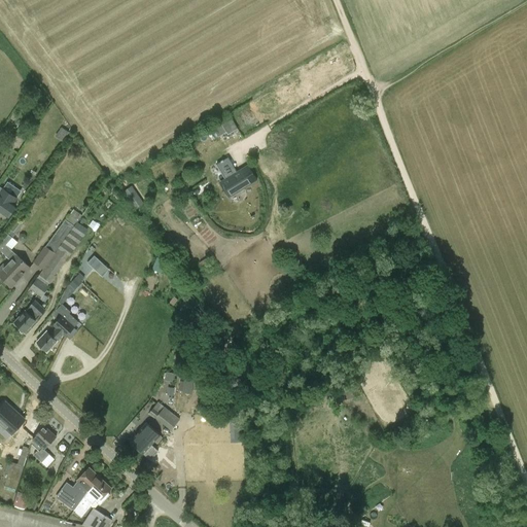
[(229,135),(238,129),(232,118),(213,130),(218,137),(226,132),(229,135)]
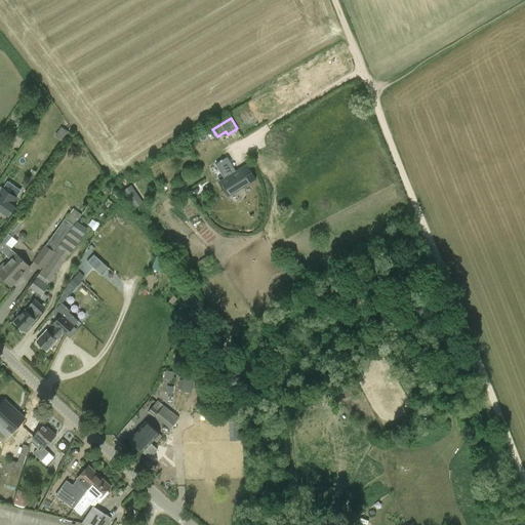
[(54,136),(63,142),(69,132),(68,131),(70,128),(65,125),(63,128),(62,126),(54,136)]
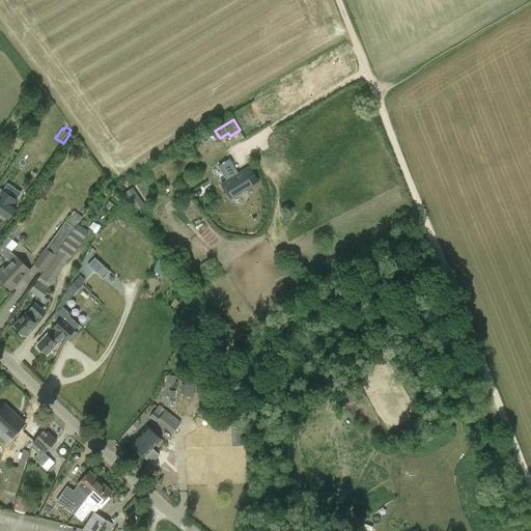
[(233,167),(222,173),(227,183),(223,186),(231,199),(250,188),(241,174),(239,175),(233,167)]
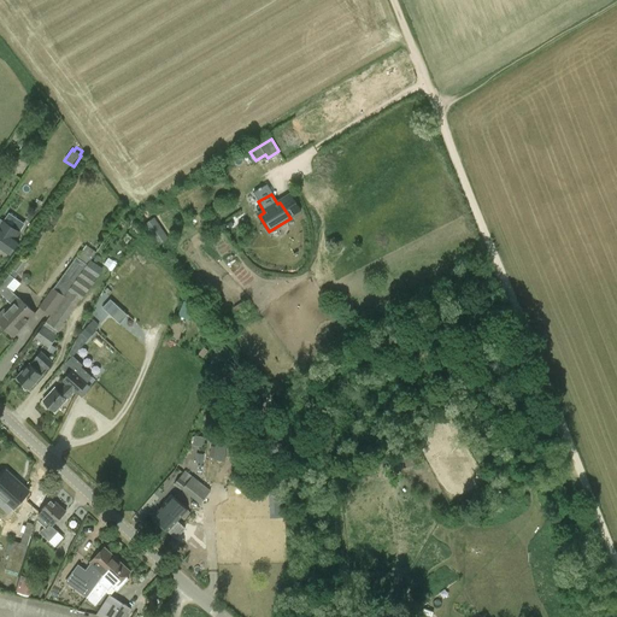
[(18,244),(15,241),(21,233),(0,218),(0,247),(11,256),(18,244)]
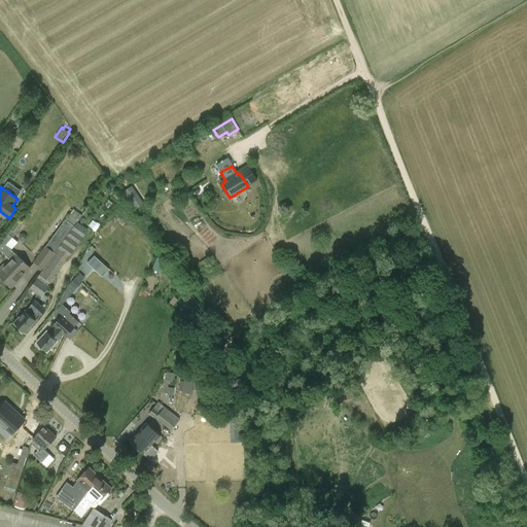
[(135,210),(144,204),(132,186),(124,191),(131,202),(130,203),(135,210)]
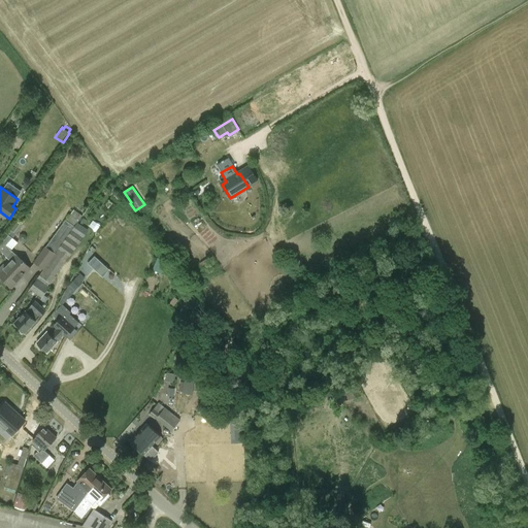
[(33,263),(43,270),(77,223),(83,216),(73,209),(66,220),(65,220),(45,248),(44,246),(33,263)]
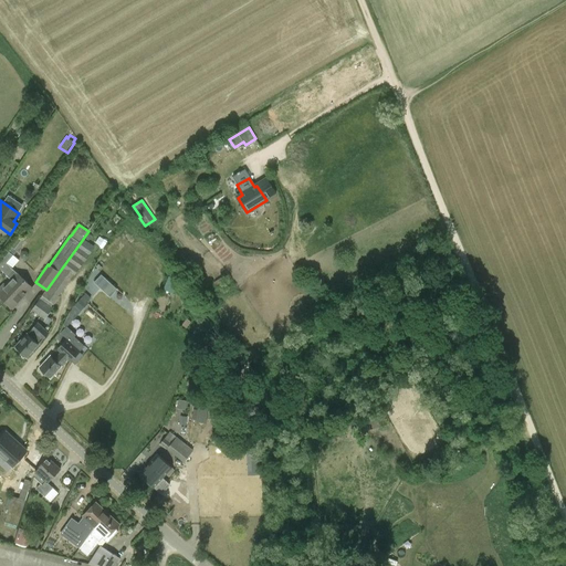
[(95,248),(83,239),(46,290),(32,311),(45,320),(53,307),(52,306),(53,304),(54,305),(60,296),(59,296),(74,274),(75,275),(95,248)]
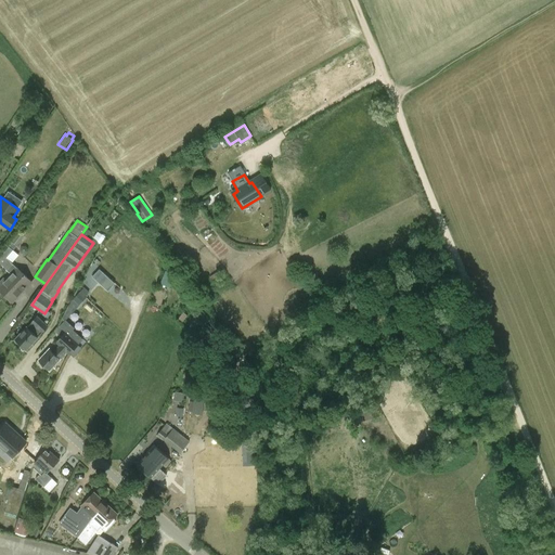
[(0,265),(11,275),(0,286),(0,292),(11,302),(30,283),(16,269),(16,268),(12,263),(20,256),(9,247),(0,257),(0,265)]
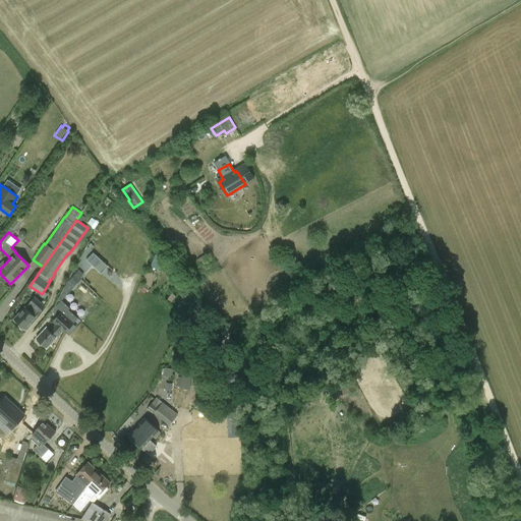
[(93,252),(87,261),(101,273),(107,266),(93,252)]
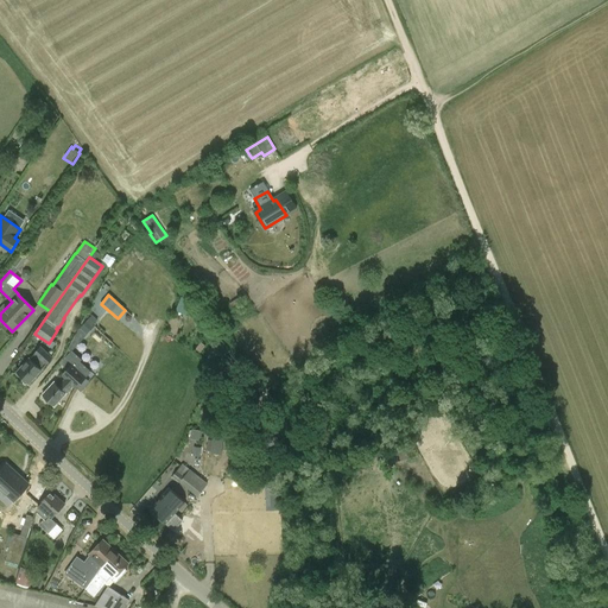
[(183,296),(177,309),(189,315),(195,302),(183,296)]
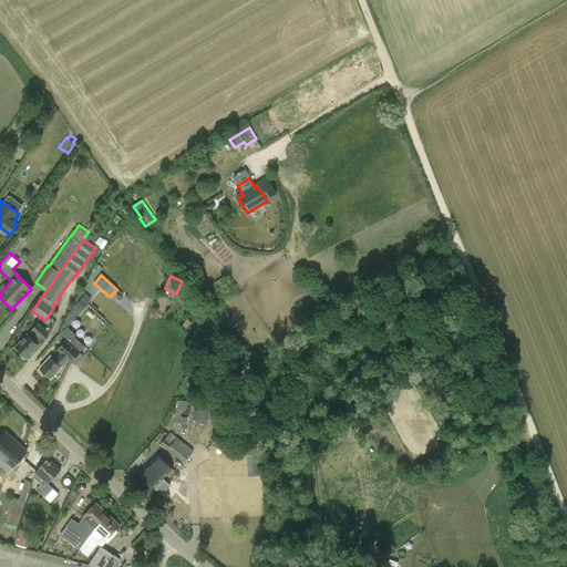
[(86,295),(74,308),(78,311),(86,302),(90,299),(86,295)]
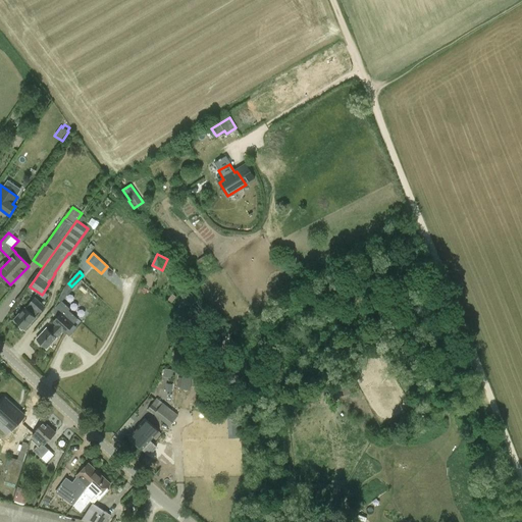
[(25,330),(36,318),(46,307),(35,297),(13,320),(25,330)]
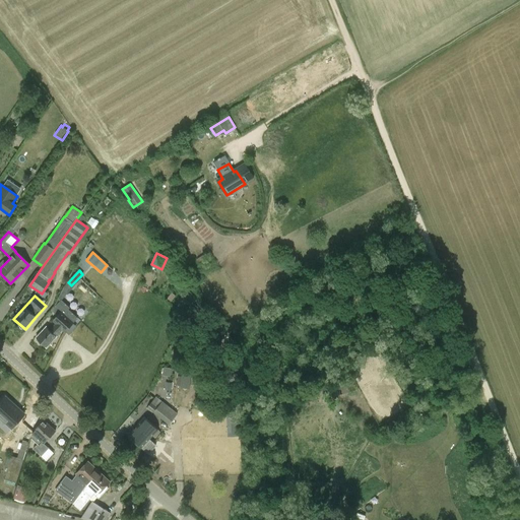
[(46,348),(56,337),(62,331),(64,333),(74,323),(61,311),(51,321),(55,325),(50,330),(46,327),(36,338),(46,348)]
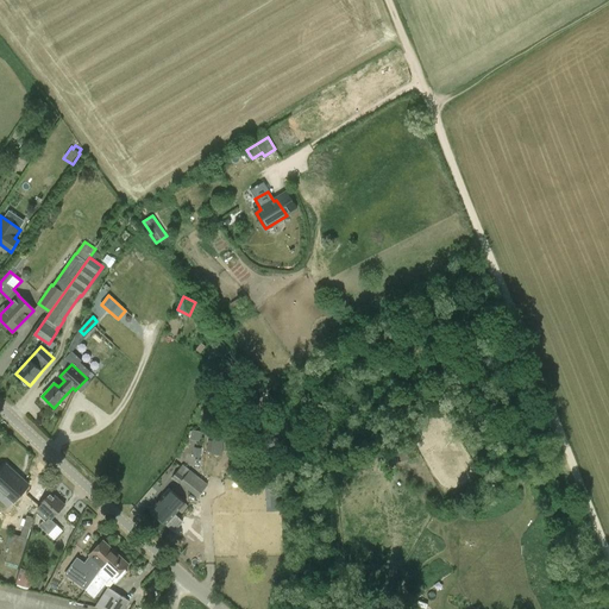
[(213,437),(211,454),(223,456),(224,439),(213,437)]
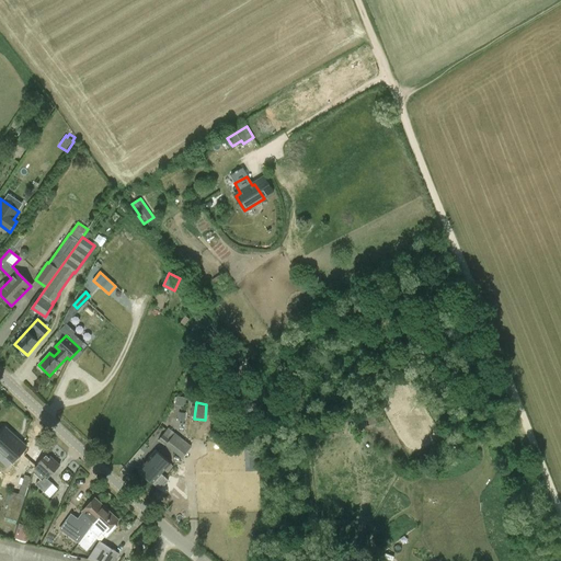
[(7,428),(0,435),(0,449),(14,462),(27,448),(7,428)]
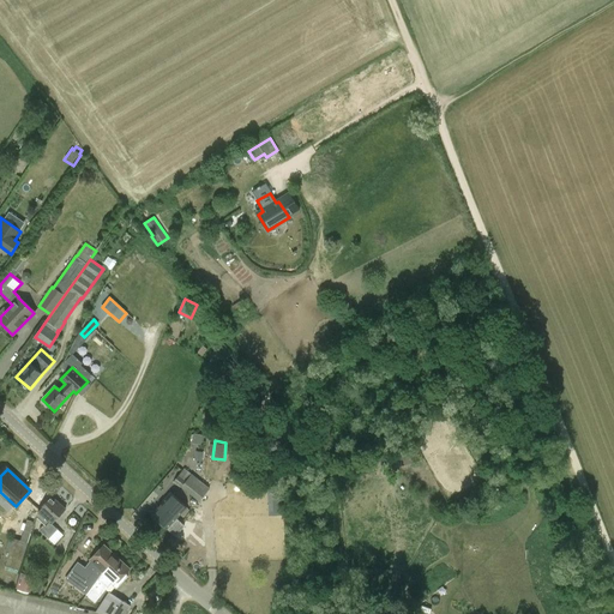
[(184,469),(173,482),(180,488),(181,487),(199,501),(210,488),(192,474),(191,474),(184,469)]
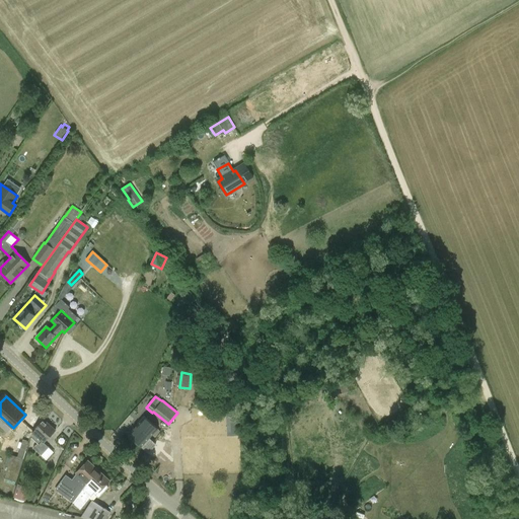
[(238,410),(226,411),(226,417),(230,417),(231,436),(239,435),(238,410)]
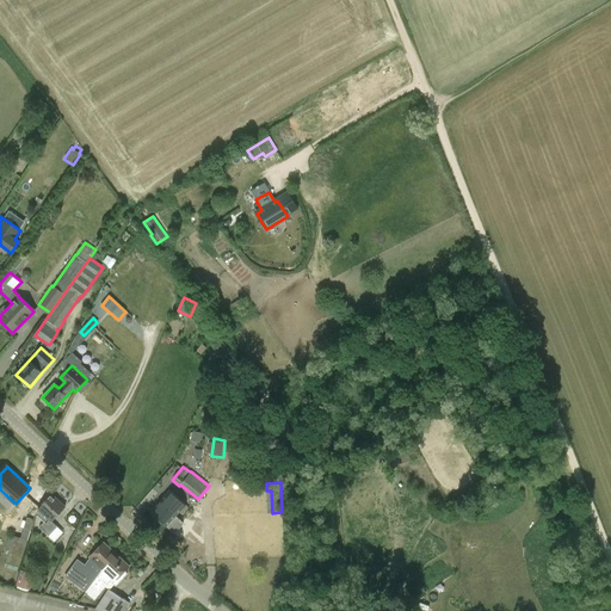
[(149,512),(166,528),(186,505),(170,491),(149,512)]
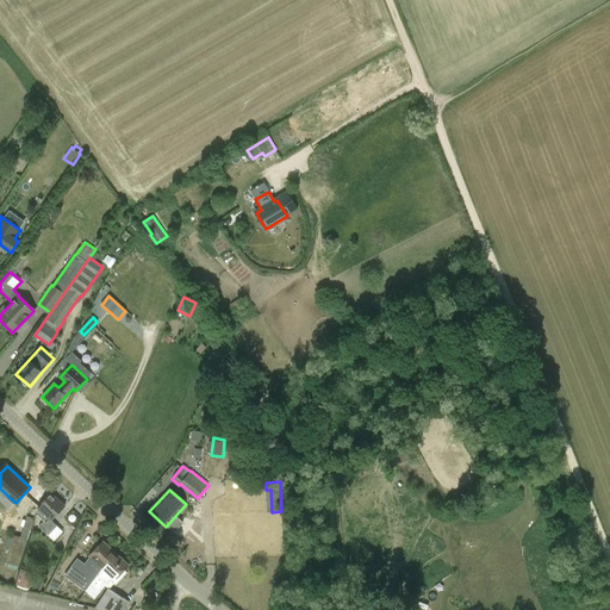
[(38,509),(37,514),(44,521),(39,527),(41,528),(49,535),(55,541),(63,531),(57,527),(57,526),(51,520),(64,505),(51,493),(38,509)]
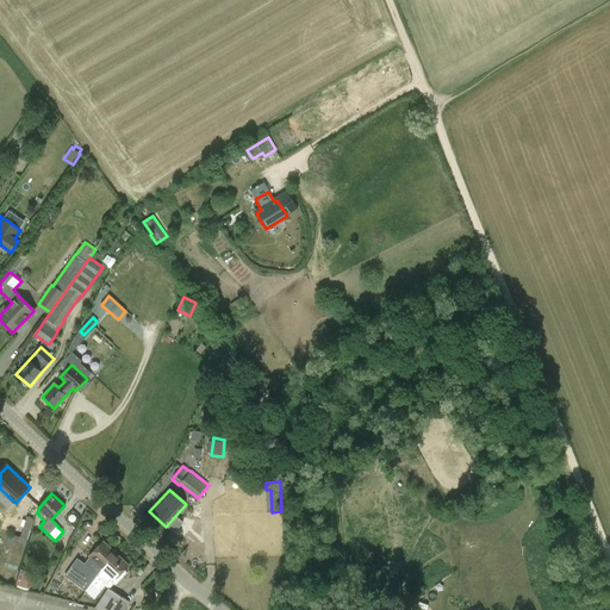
[(33,518),(26,517),(25,521),(23,520),(20,527),(24,527),(20,536),(19,536),(11,564),(7,562),(6,566),(17,570),(18,567),(19,567),(33,518)]
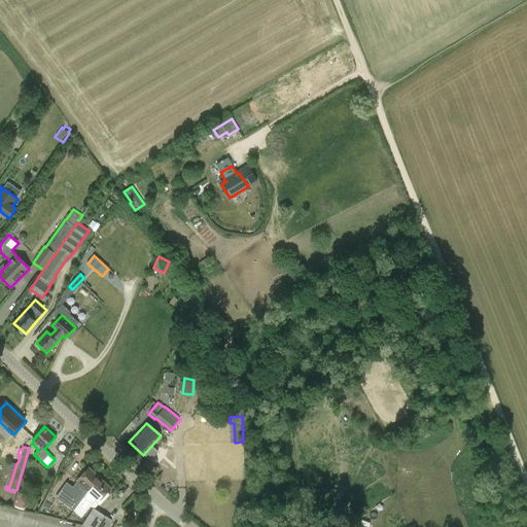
[(57,497),(74,511),(89,491),(101,479),(89,467),(77,481),(72,487),(67,484),(57,497)]
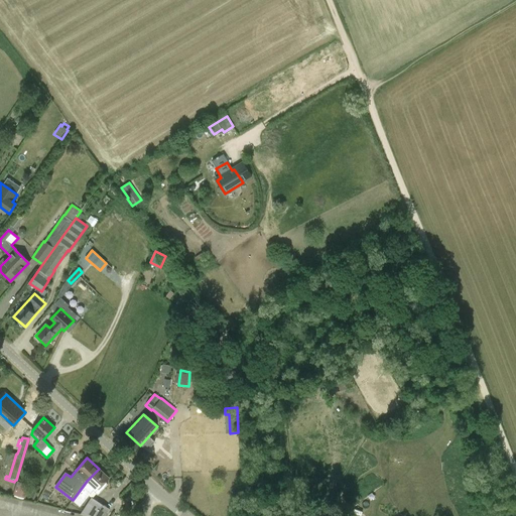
[(108,485),(106,483),(110,479),(99,469),(87,481),(73,500),(72,500),(80,507),(93,491),(98,495),(108,485)]
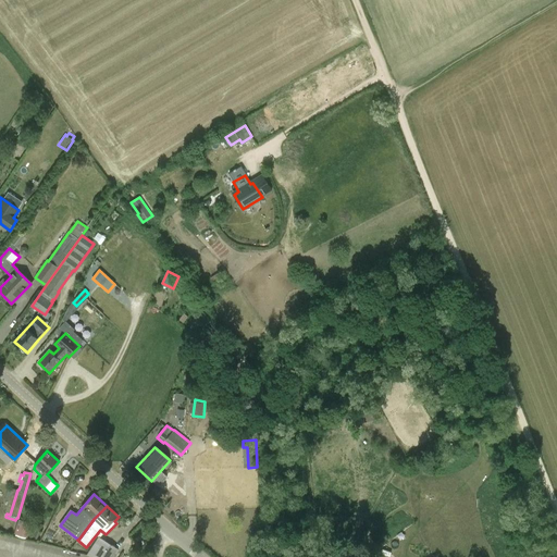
[(19,520),(14,534),(27,539),(32,523),(19,520)]
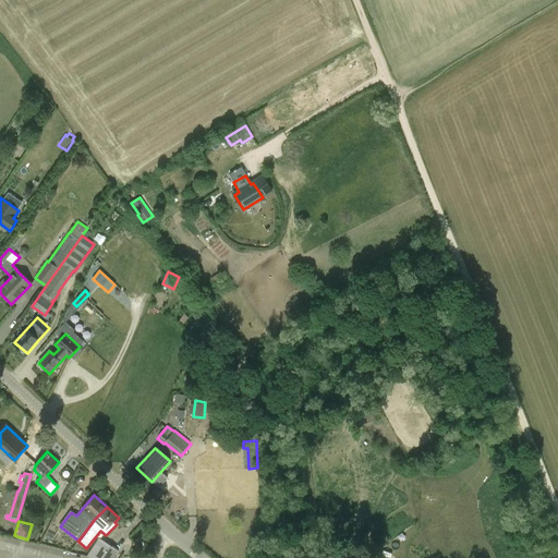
[(113,557),(119,550),(99,538),(86,556),(92,557),(113,557)]
